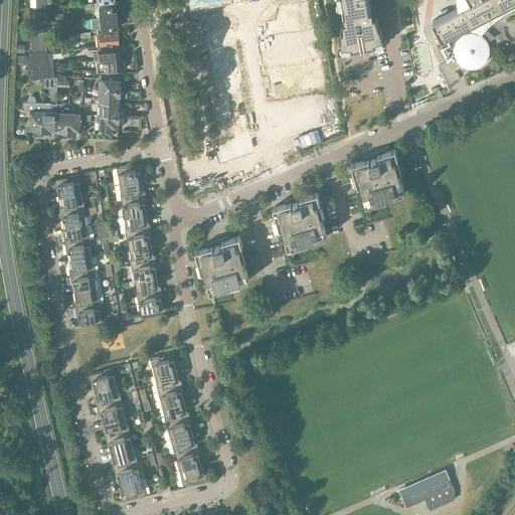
[(342,0),(344,6),(342,6),(344,20),(341,21),(341,31),(341,44),(351,44),(351,47),(363,45),(374,43),(374,40),(383,37),(378,24),(375,15),(369,16),(369,11),(366,0),(342,0)]
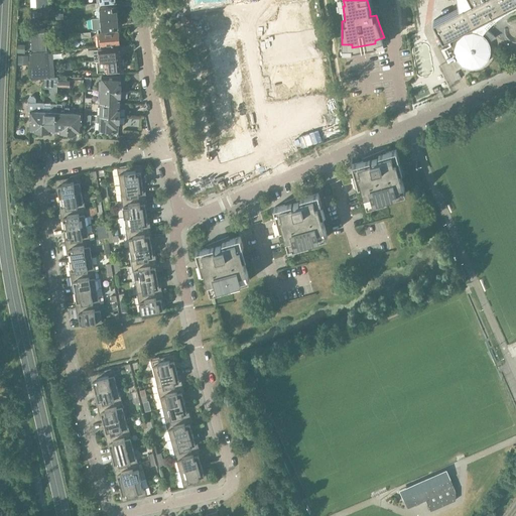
[(515,0),(456,0),(457,9),(433,21),(436,26),(435,27),(437,29),(444,42),(442,43),(450,60),(457,57),(457,59),(458,60),(460,62),(461,63),(462,65),(463,66),(465,66),(466,67),(468,67),(470,68),(471,68),(473,68),(475,68),(476,67),(478,67),(479,66),(481,66),(482,65),(484,63),(485,62),(486,60),(487,59),(488,57),(488,56),(489,54),(489,53),(490,51),(490,49),(490,48),(490,46),(489,45),(489,43),(488,42),(494,35),(487,29),(491,25),(496,20),(501,17),(506,13),(511,10),(515,7),(515,0)]
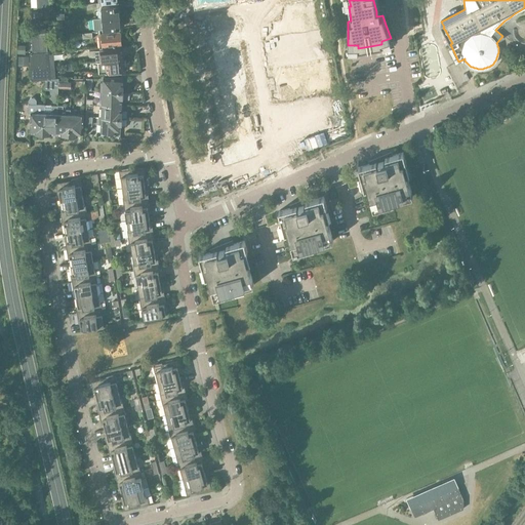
[(312,1),(301,2),(307,28),(317,27),(312,1)]
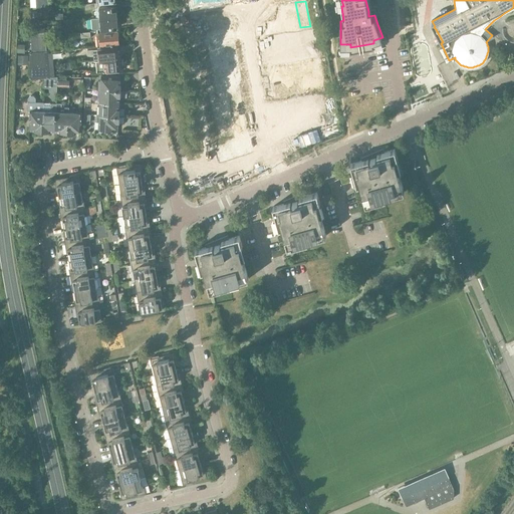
[(295,2),(286,4),(290,29),(300,27),(295,2)]
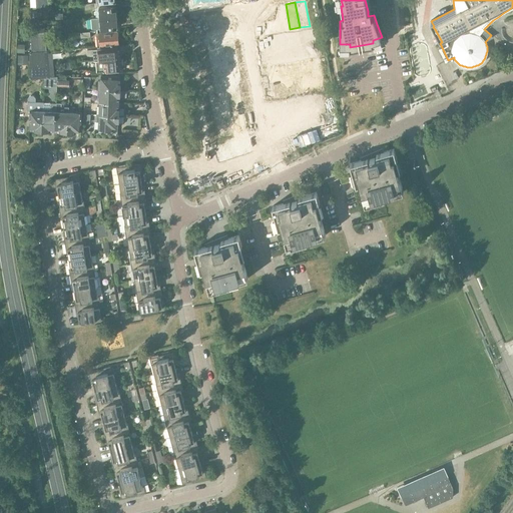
[(100,17),(117,16),(116,9),(115,4),(99,6),(100,17)]
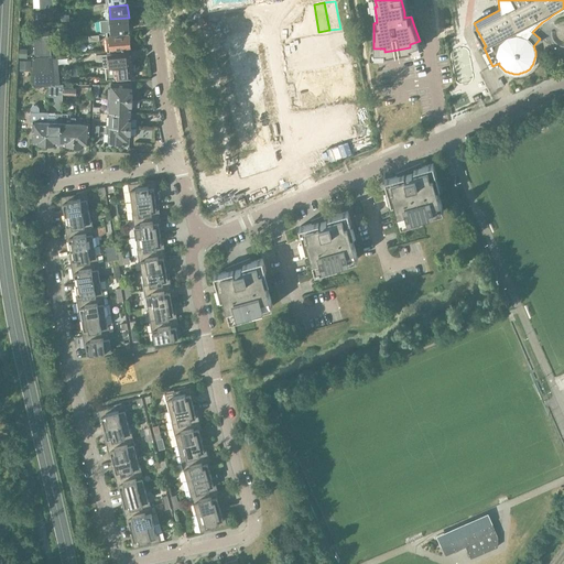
[(314,4),(304,7),(308,34),(318,32),(314,4)]
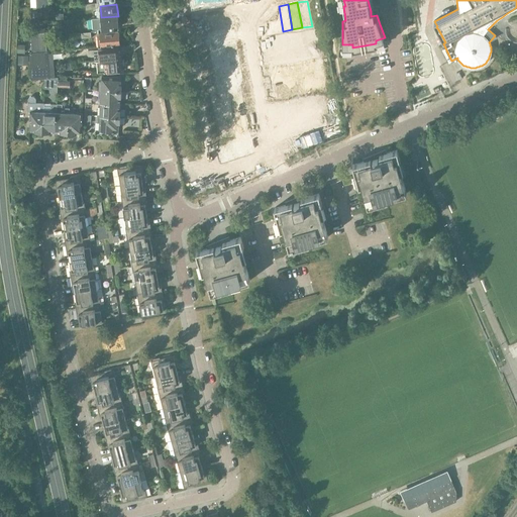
[(279,6),(269,7),(274,32),(283,31),(279,6)]
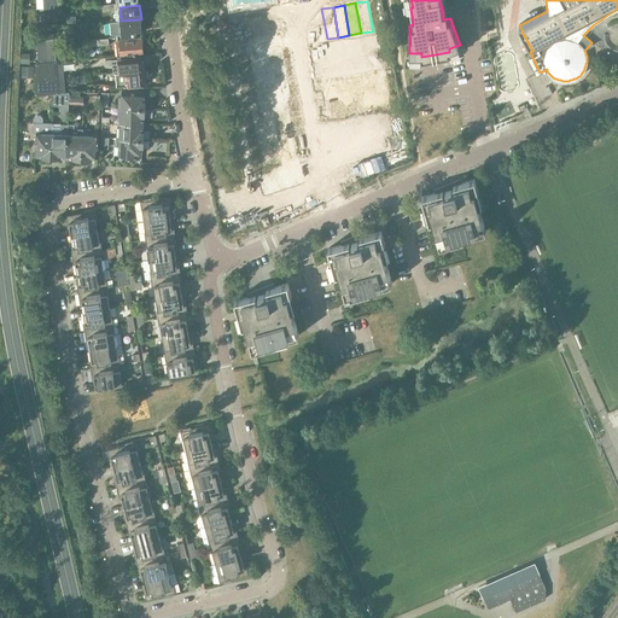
[(321,9),(310,11),(315,41),(327,39),(321,9)]
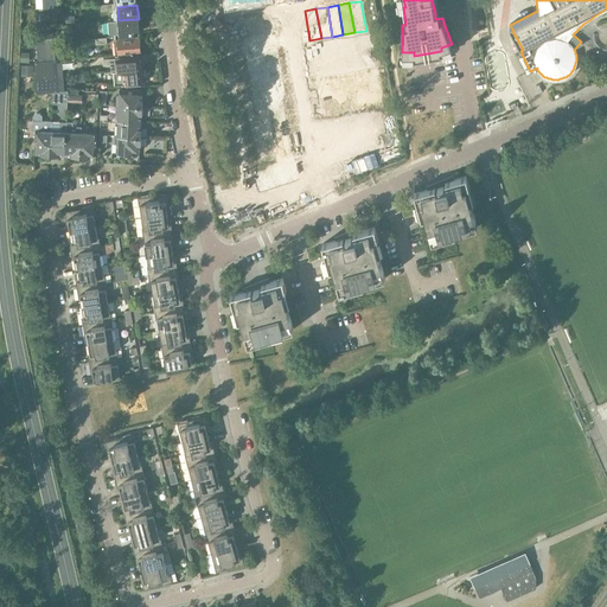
[(269,16),(240,21),(242,36),(272,30),(269,16)]
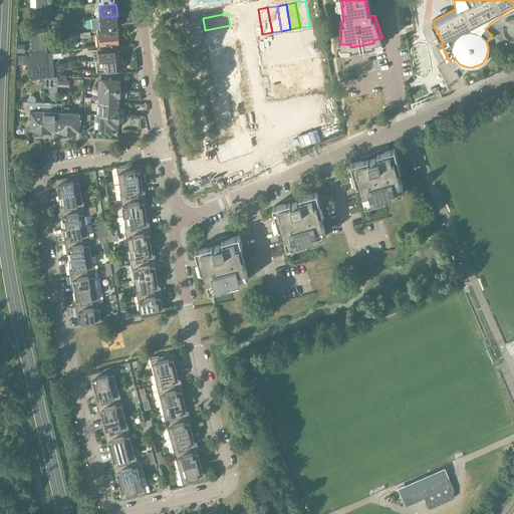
[(118,24),(117,16),(100,17),(91,18),(92,28),(97,29),(117,27),(117,24),(118,24)]
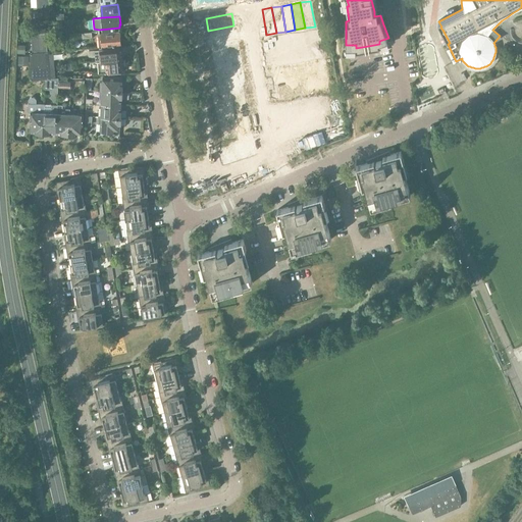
[(233,25),(208,31),(210,40),(235,36),(233,25)]
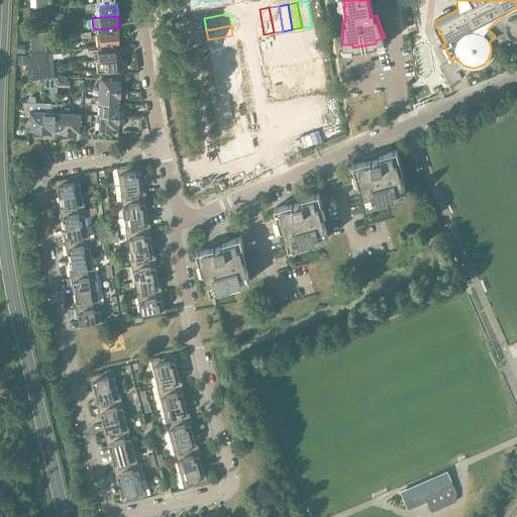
[(30,37),(44,35),(44,28),(30,29),(30,37)]
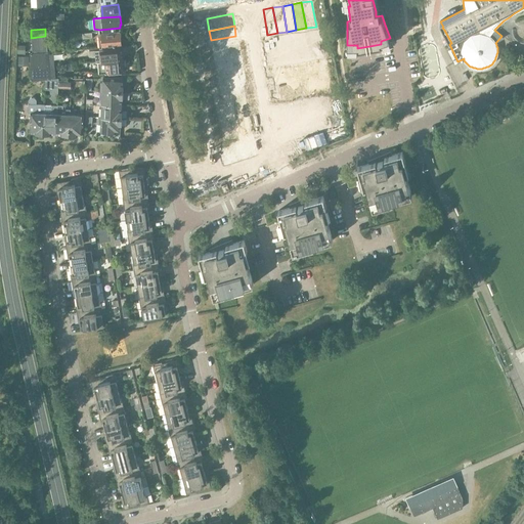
[(102,46),(121,44),(121,43),(122,41),(122,39),(121,39),(120,33),(99,35),(99,40),(102,40),(102,46)]
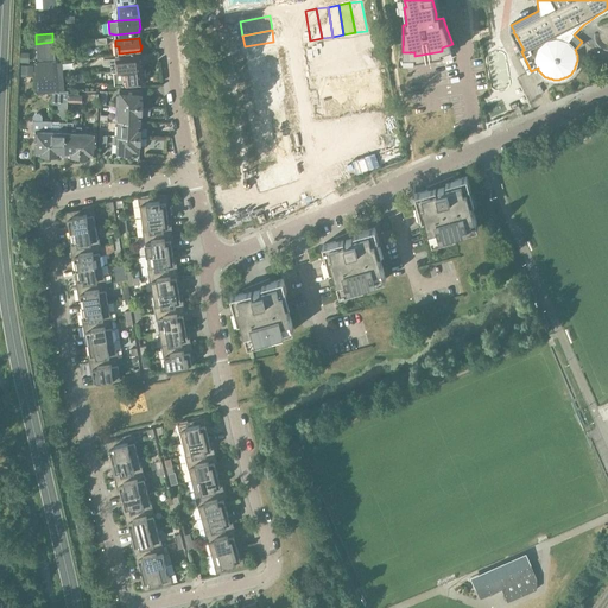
[(38,63),(55,61),(52,42),(36,44),(38,63)]
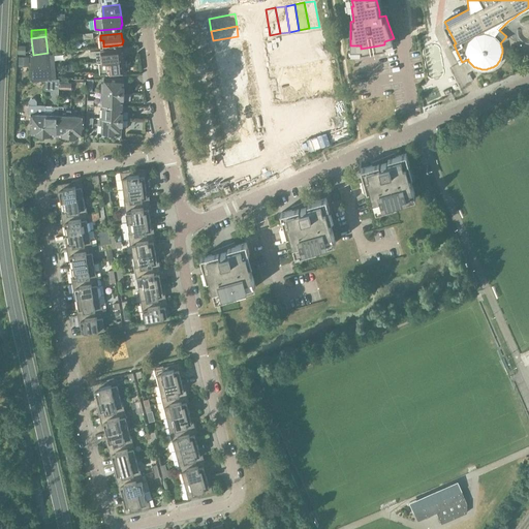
[(238,36),(213,40),(214,51),(240,45),(238,36)]
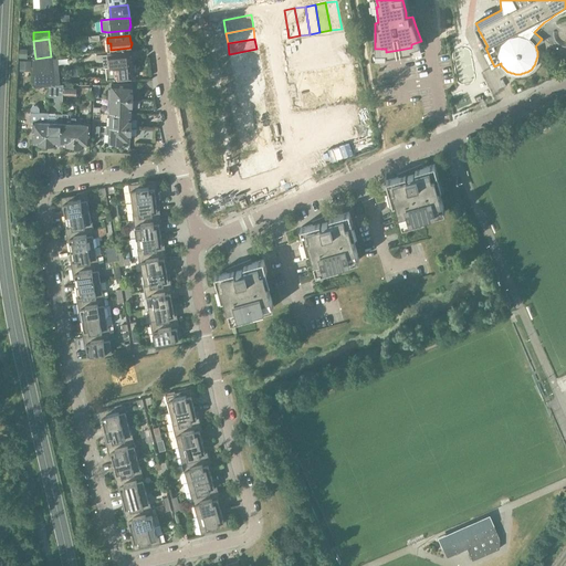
[(257,49),(229,54),(231,64),(259,59),(257,49)]
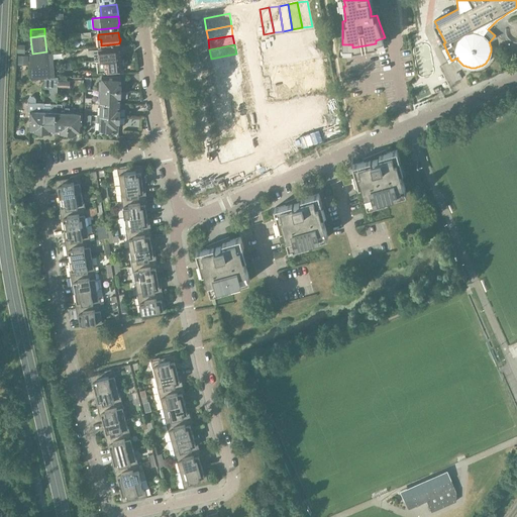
[(121,47),(96,50),(88,50),(88,56),(94,56),(94,61),(105,60),(122,59),(121,47)]
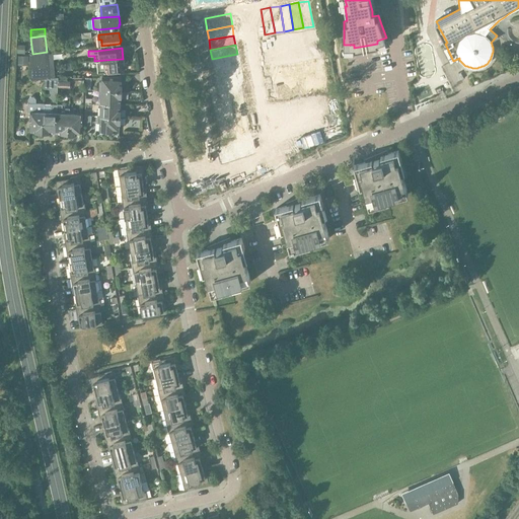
[(70,51),(62,52),(62,60),(71,60),(70,51)]
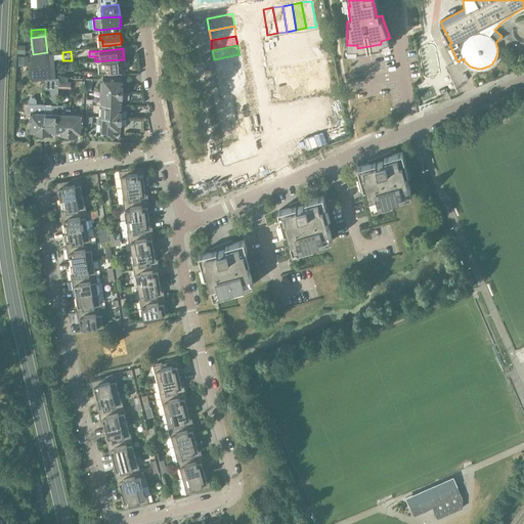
[(31,54),(31,68),(49,66),(47,52),(33,54),(31,54)]
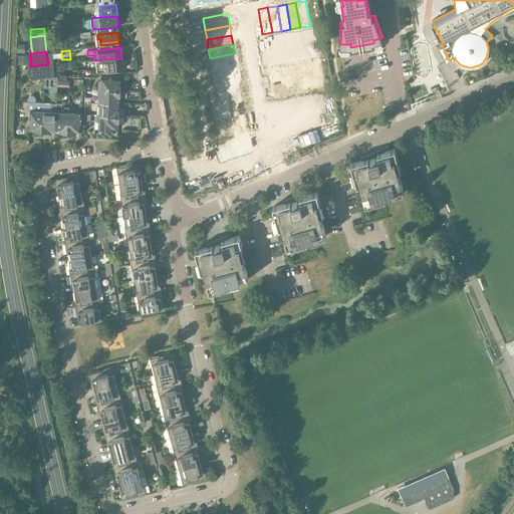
[(18,63),(29,63),(29,53),(18,54),(18,63)]
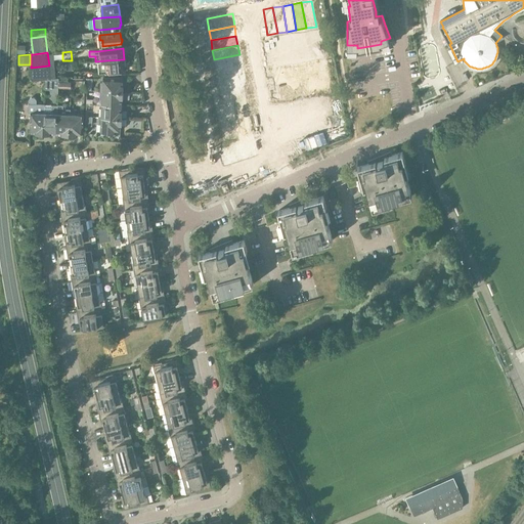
[(239,54),(214,59),(216,69),(242,64),(239,54)]
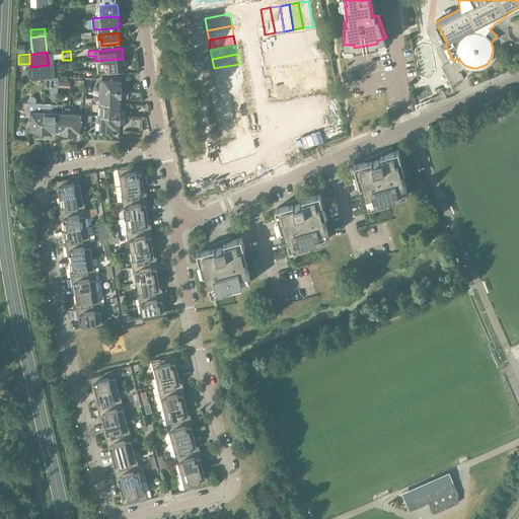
[(123,59),(105,60),(105,66),(98,67),(98,72),(124,70),(123,59)]
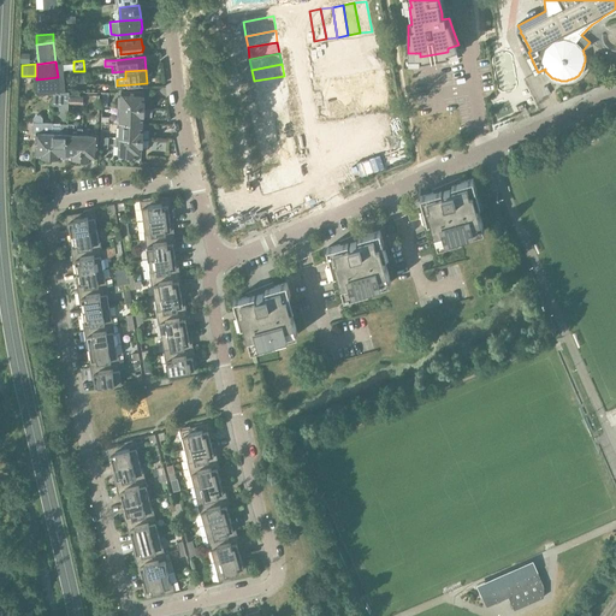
[(284,76),(254,81),(255,93),(285,87),(284,76)]
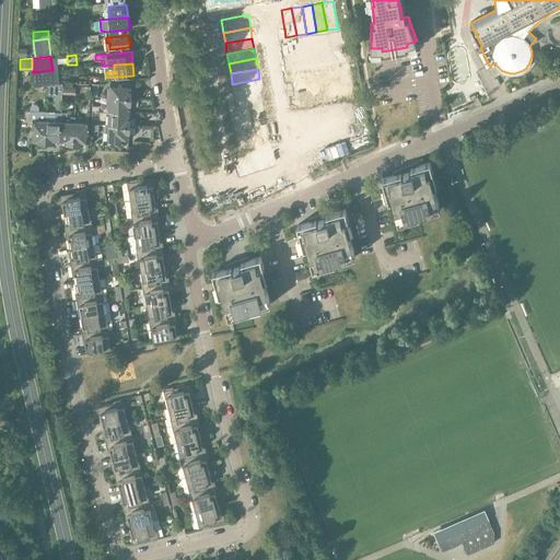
[(33,72),(32,85),(48,84),(54,84),(53,70),(33,72)]
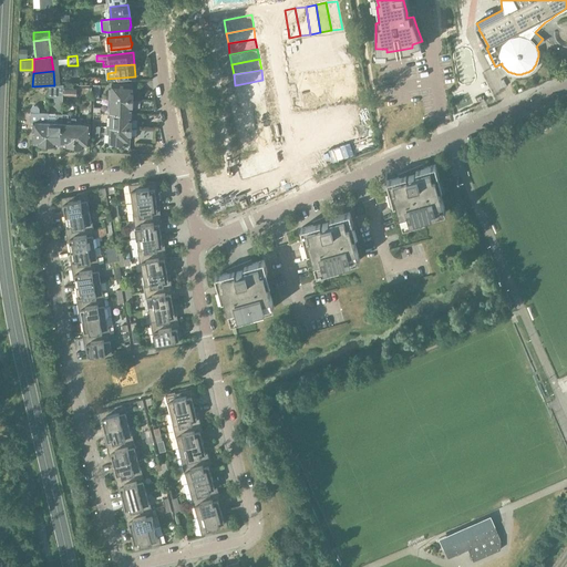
[(263,80),(235,85),(237,94),(237,95),(260,91),(260,92),(265,91),(263,80)]
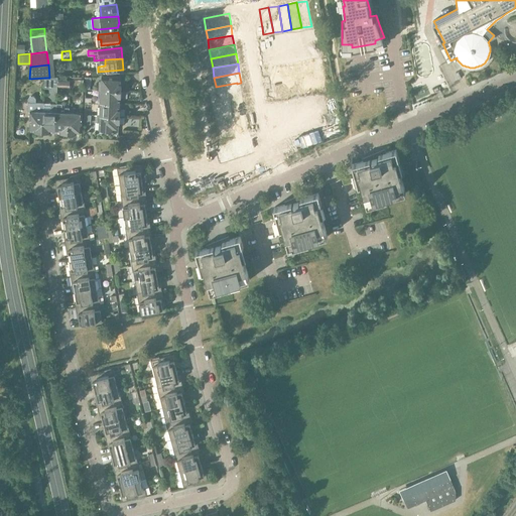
[(49,78),(44,78),(44,87),(51,87),(51,94),(56,94),(57,87),(57,79),(57,77),(49,78)]
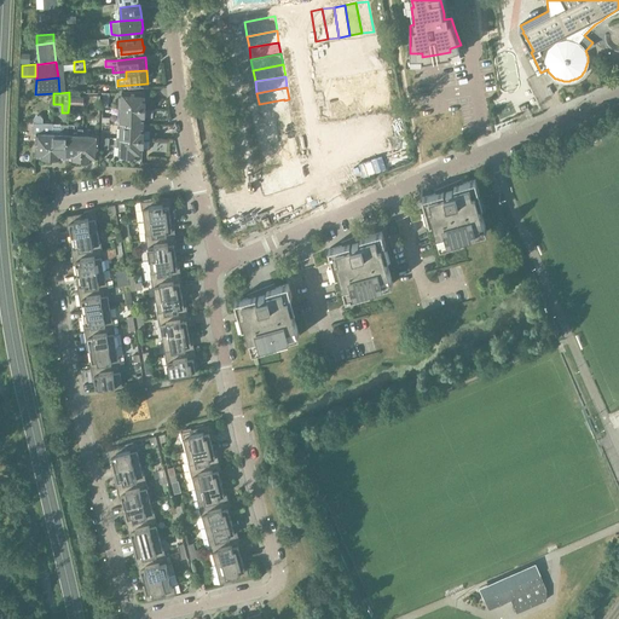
[(121,108),(146,108),(146,98),(145,98),(145,93),(122,92),(121,108)]
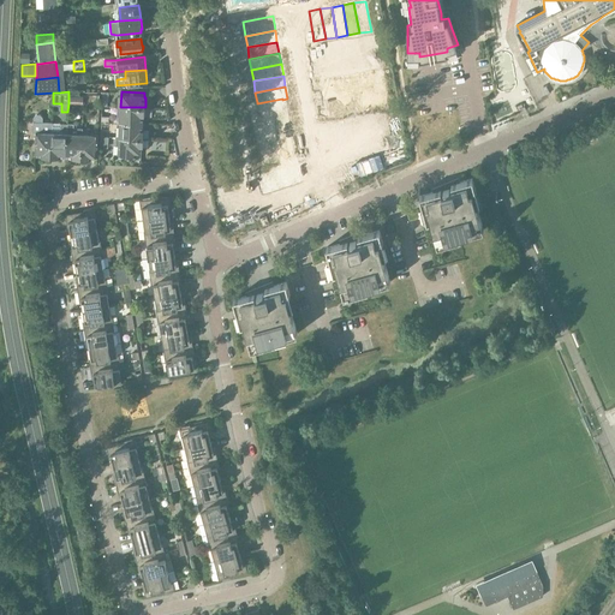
[(69,94),(69,103),(84,103),(83,93),(69,94)]
